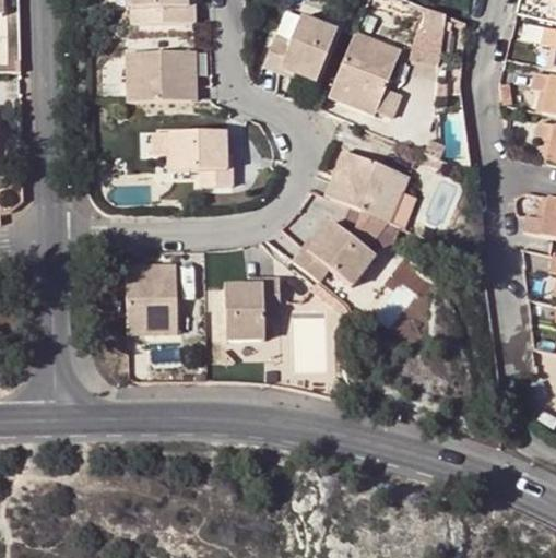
[(131,0),(132,28),(196,26),(196,10),(189,10),(188,0),(131,0)]
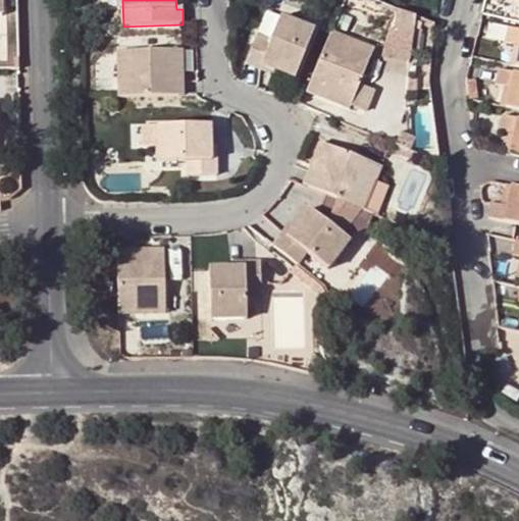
[(415,13),(398,6),(394,29),(413,34),(415,13)]
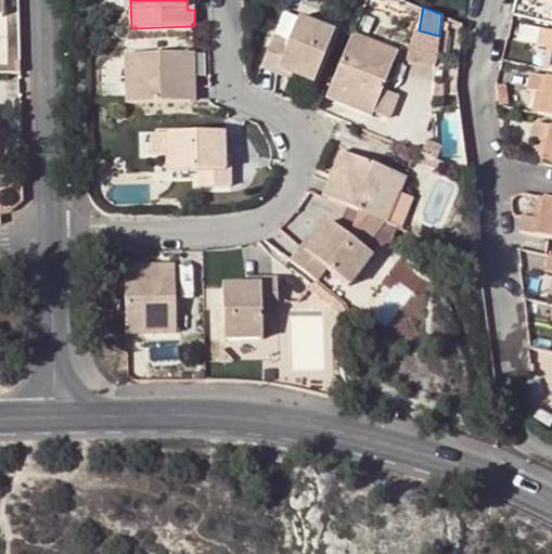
[(290,39),(299,14),(285,8),(274,33),(290,39)]
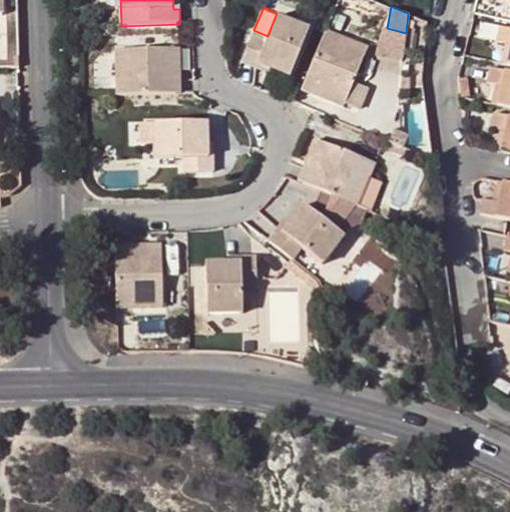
[(310,27),(277,13),(268,36),(253,30),(241,59),(257,65),(259,61),(272,66),(291,74),(310,27)]
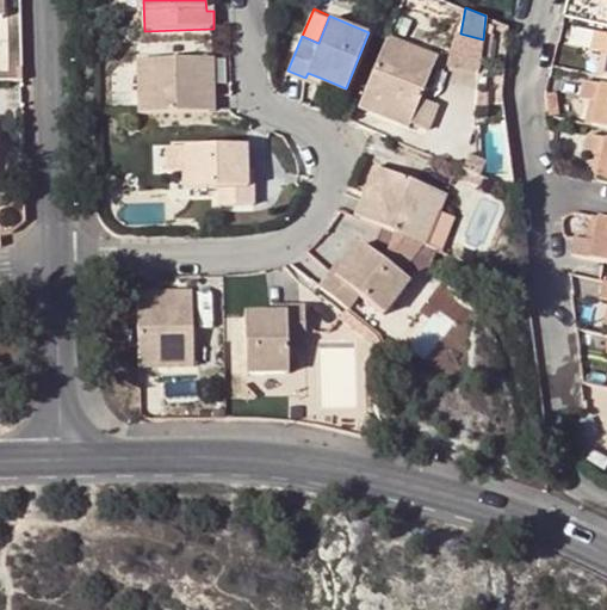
[(606,31),(592,28),(587,47),(595,49),(604,50),(598,72),(606,73),(606,31)]
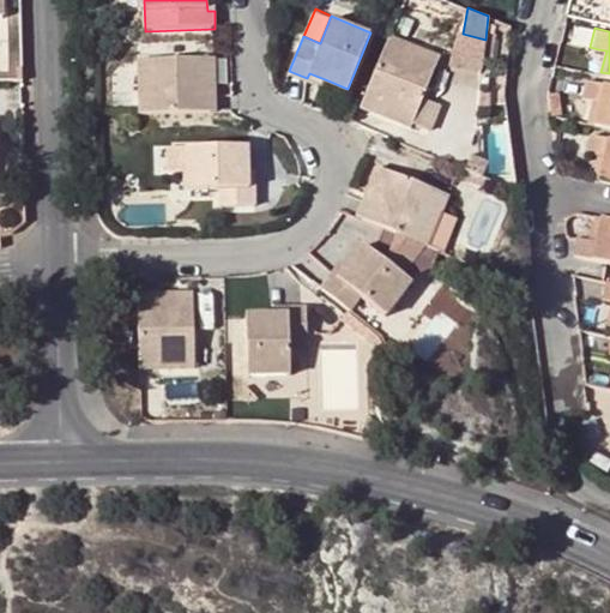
[(485,40),(463,34),(457,32),(450,62),(482,71),(485,40)]
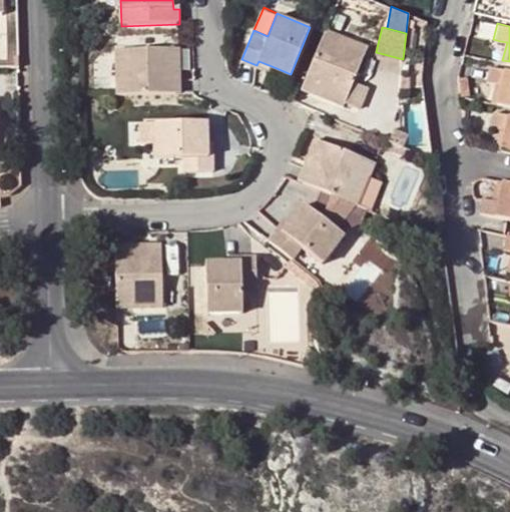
[(344,104),(345,102),(354,80),(368,45),(326,28),(304,83),(324,91),(323,95),(344,104)]
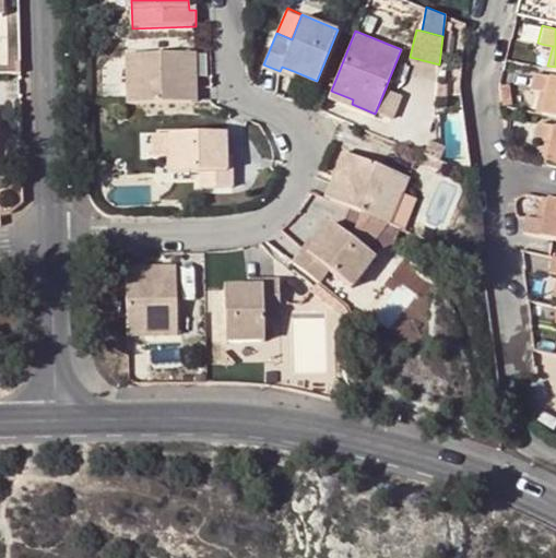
[(547,66),(553,46),(545,45),(541,63),(547,66)]
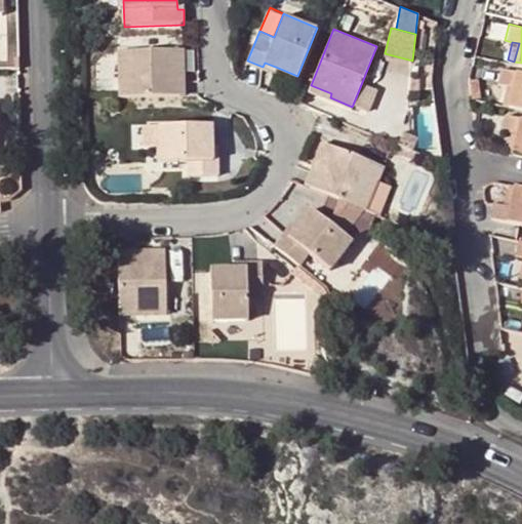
[(181,98),(181,76),(186,75),(185,51),(119,52),(120,101),(181,98)]
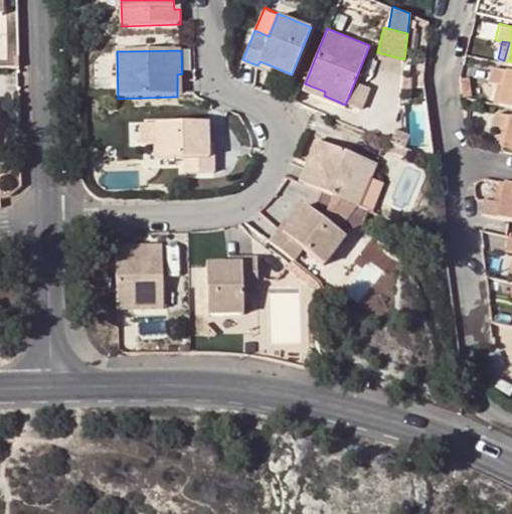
[(273,66),(260,61),(258,65),(271,70),(273,66)]
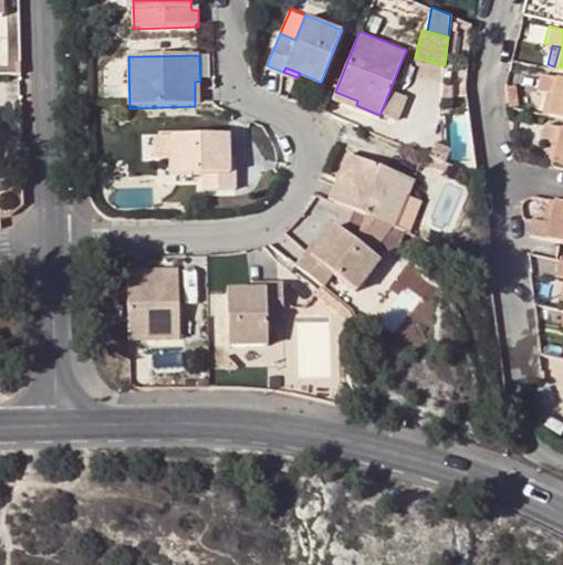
[(562,77),(537,72),(533,89),(542,90),(549,92),(543,113),(562,117),(562,77)]
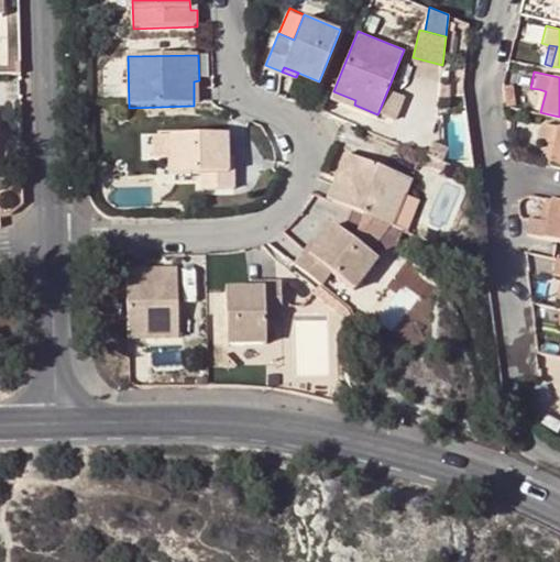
[(500,86),(501,102),(513,106),(511,85),(500,86)]
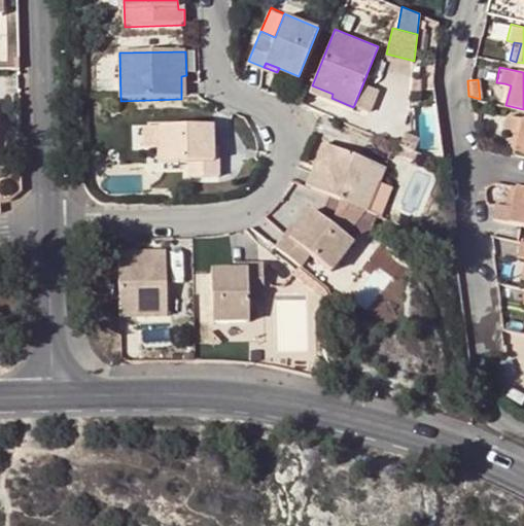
[(378,88),(363,82),(354,105),(370,111),(378,88)]
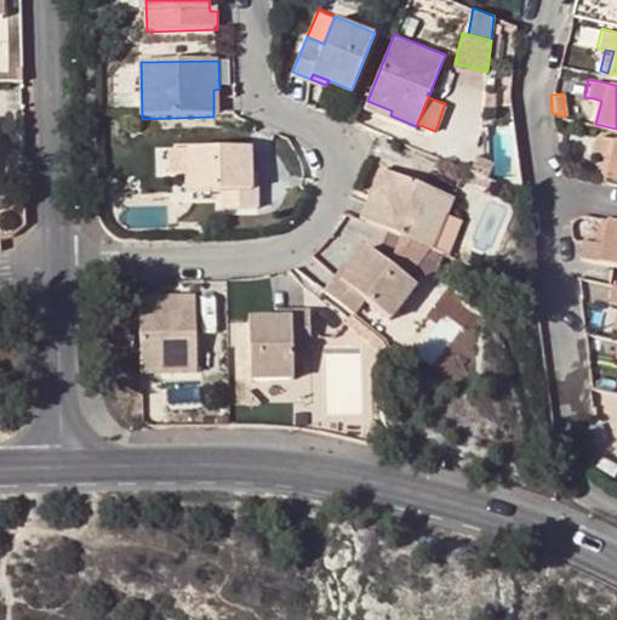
[(595,124),(601,101),(594,98),(588,123),(595,124)]
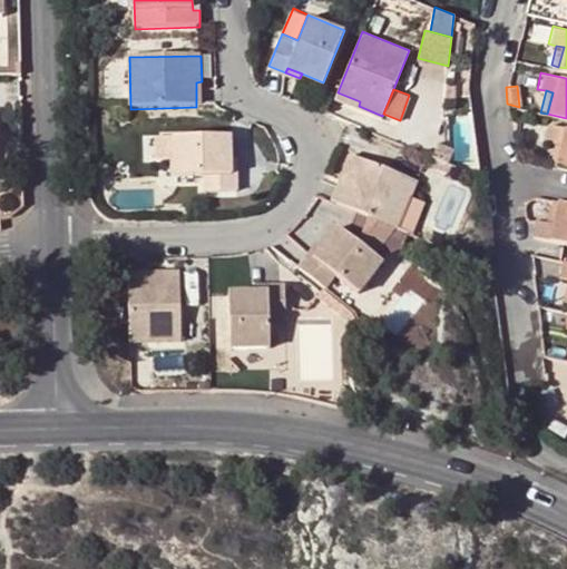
[(338,92),(336,97),(359,106),(360,101),(338,92)]
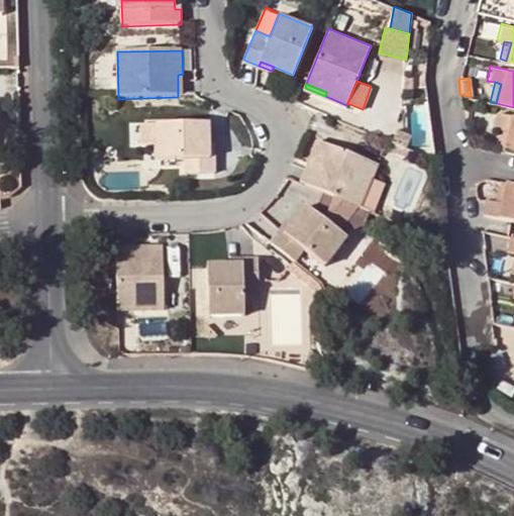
[(419,87),(409,87),(409,95),(419,94),(419,87)]
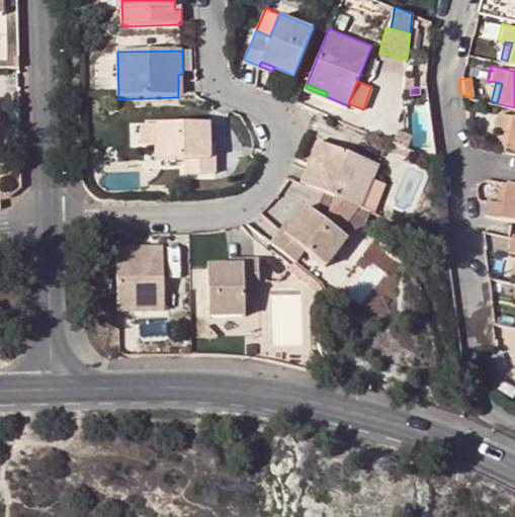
[(514,115),(496,111),(493,126),(501,127),(507,130),(502,148),(514,151),(514,115)]
